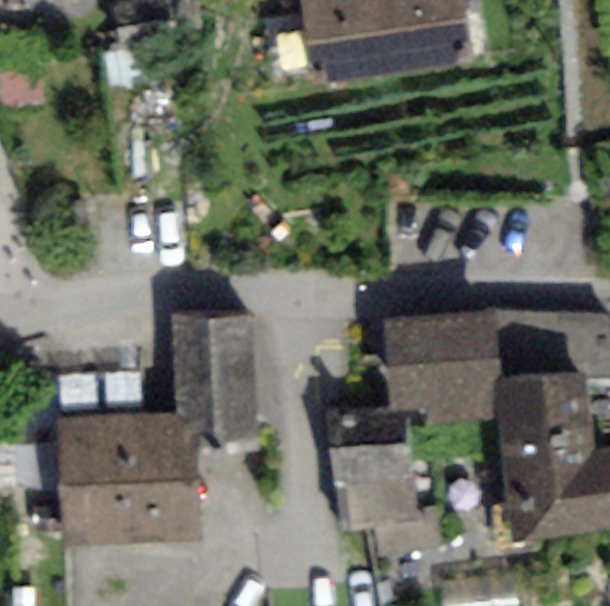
[(312,0),(322,69),(469,48),(462,0),(312,0)]
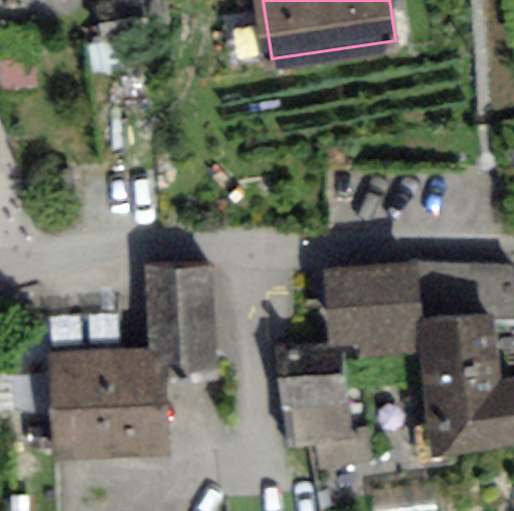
[(418,261),(323,268),(328,338),(329,348),(342,347),(343,357),(419,351),(416,317),(422,317),(422,312),(418,261)]
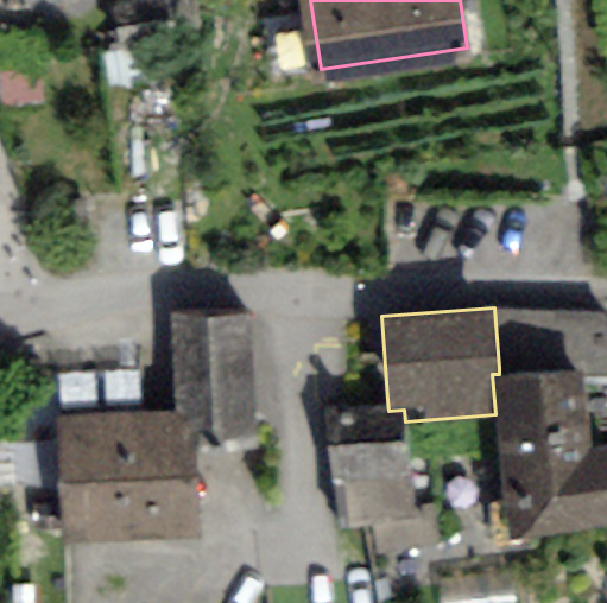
[(606,310),(494,308),(499,368),(583,370),(606,370),(606,310)]
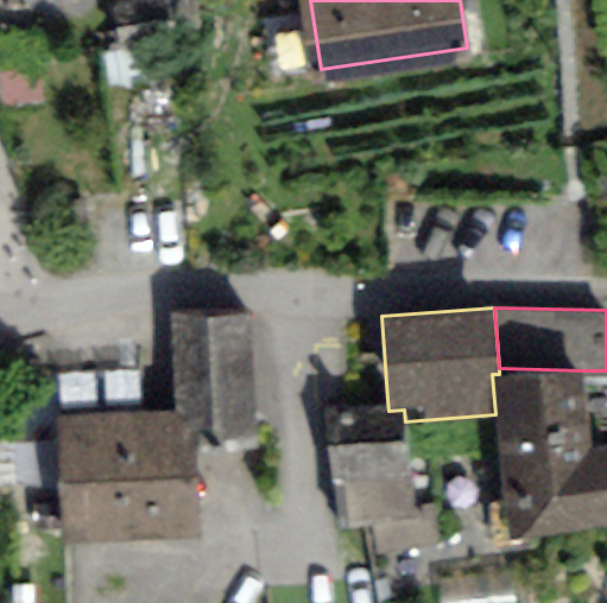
[(257,315),(170,319),(172,411),(193,410),(195,451),(263,448),(257,315)]
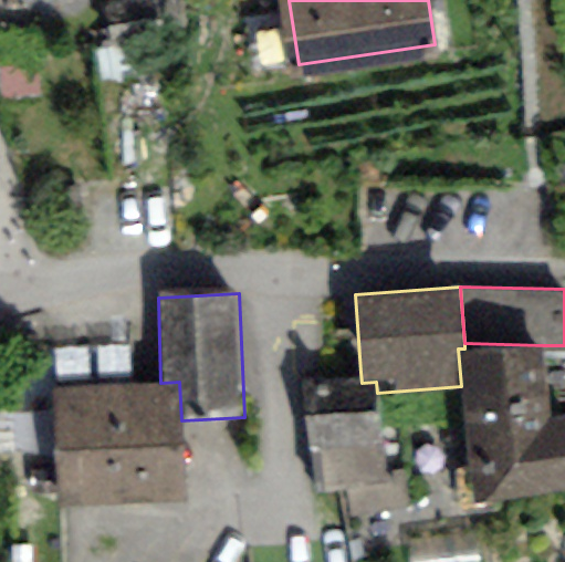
[(564,410),(552,412),(543,345),(464,343),(464,349),(458,349),(461,386),(472,498),(564,485),(564,410)]
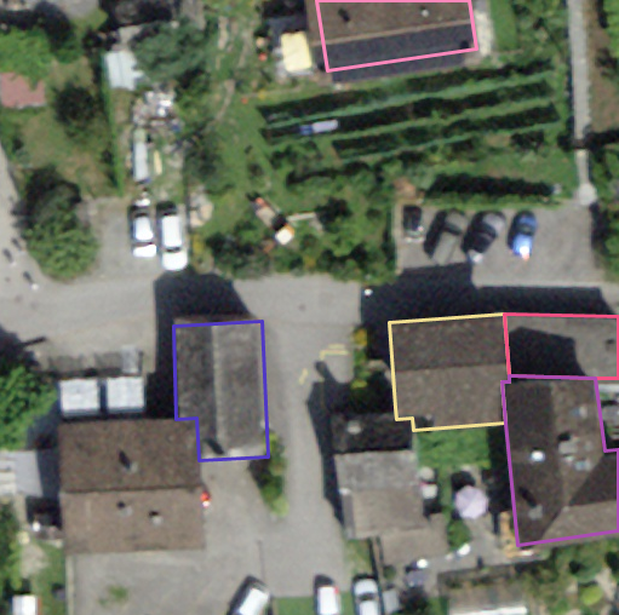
[(349,489),(355,534),(380,530),(384,559),(450,552),(445,511),(423,513),(413,430),(412,418),(396,419),(395,407),(331,414),(339,490),(349,489)]
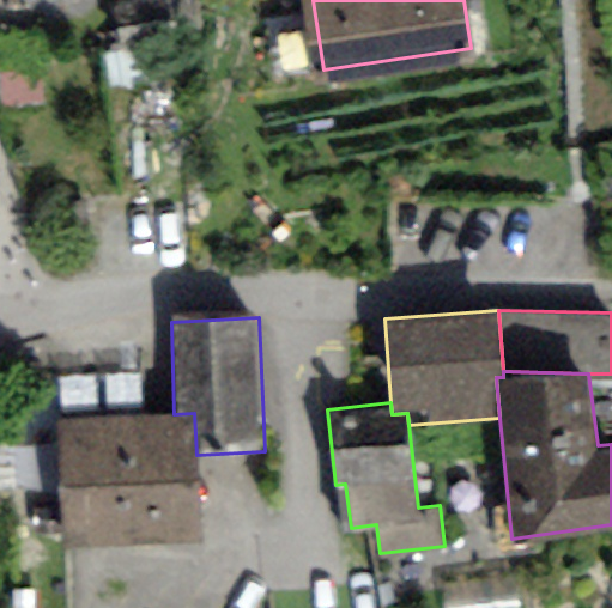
[(174,414),(59,419),(62,548),(201,542),(197,455),(194,413),(174,414)]
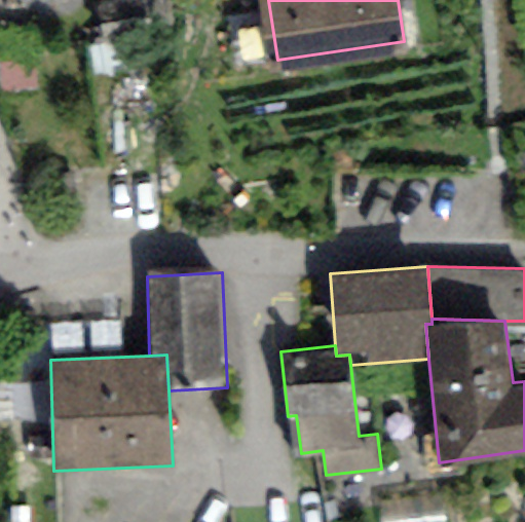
All buildings are outlined.
